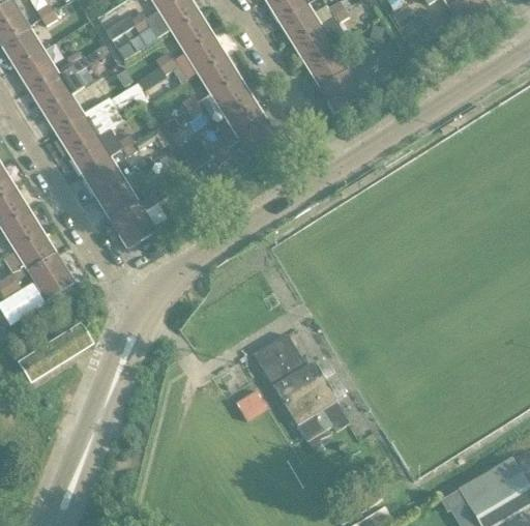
[(0,6),(0,38),(3,44),(29,28),(11,0),(0,6)]
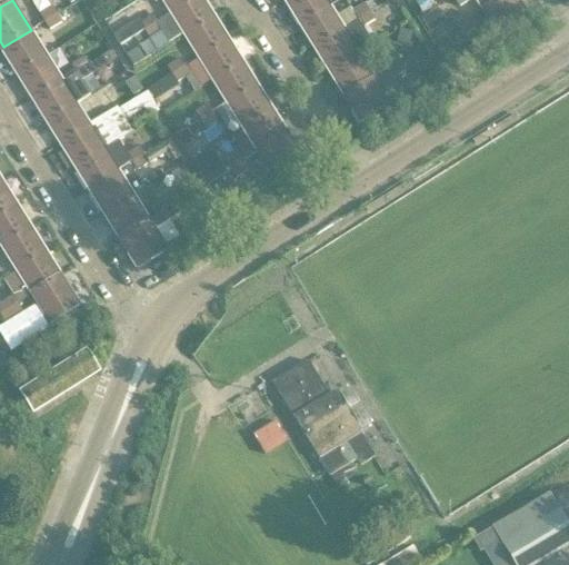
[(213,13),(205,0),(182,0),(170,8),(172,11),(158,20),(146,28),(151,36),(161,29),(168,40),(185,30),(185,31),(213,13)]
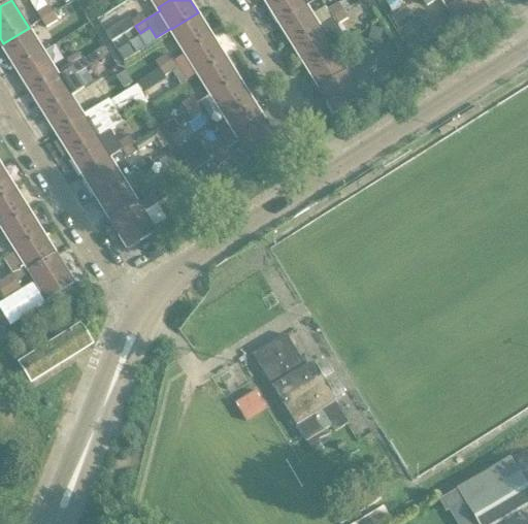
[(267,0),(281,21),(306,4),(305,4),(311,0),(267,0)]
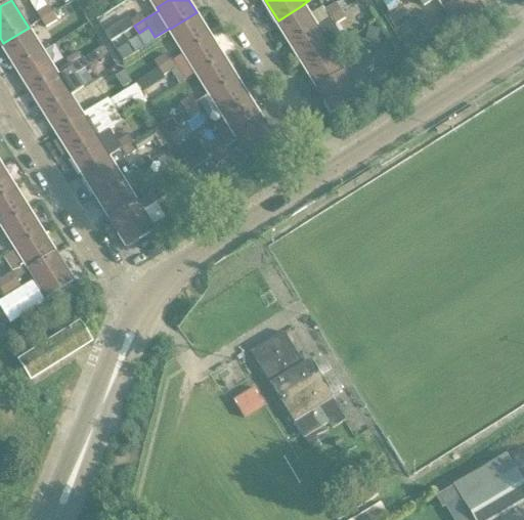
[(339,0),(337,1),(324,8),(330,16),(342,9),(347,5),(343,0),(339,0)]
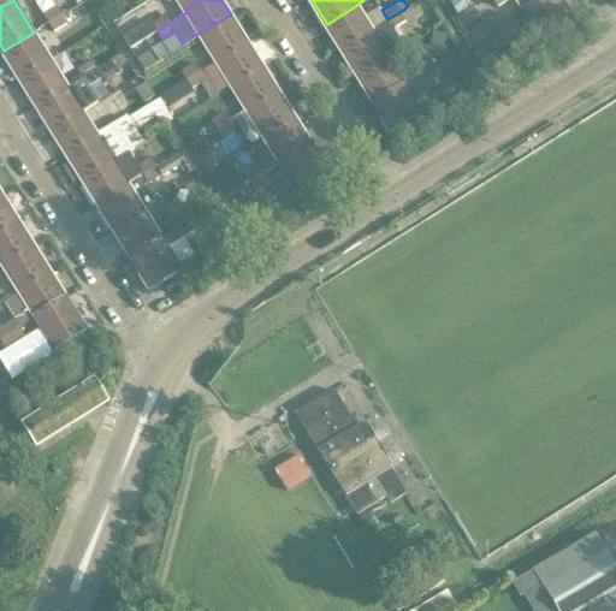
[(574,19),(561,0),(533,0),(523,6),(544,39),(574,19)]
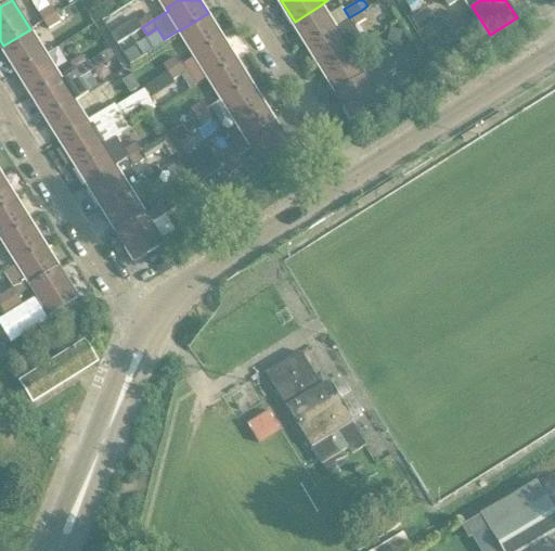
[(39,11),(44,20),(56,11),(52,3),(39,11)]
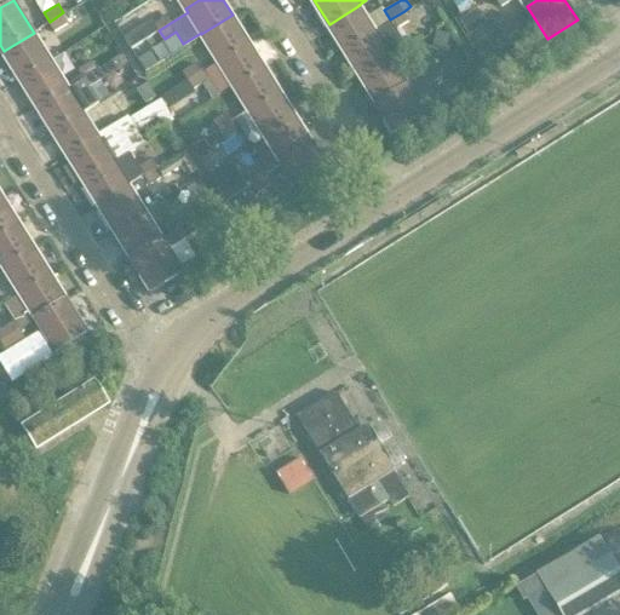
[(360,5),(329,24),(345,50),(375,30),(360,5)]
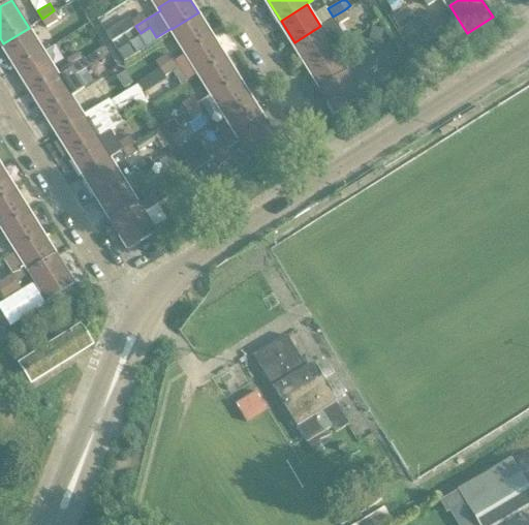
[(436,14),(431,6),(419,12),(425,21),(436,14)]
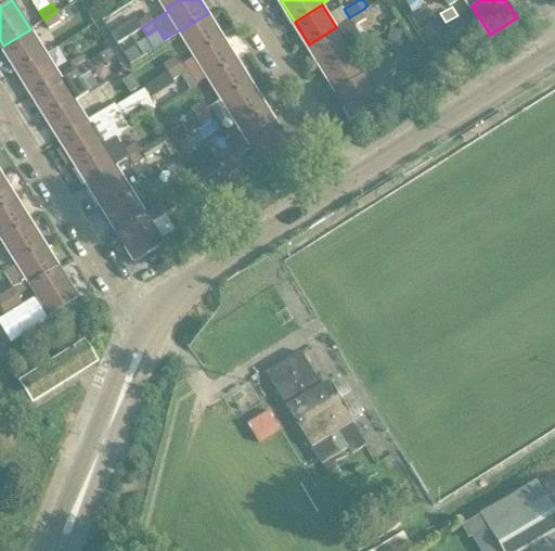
[(353,24),(366,16),(362,10),(349,17),(353,24)]
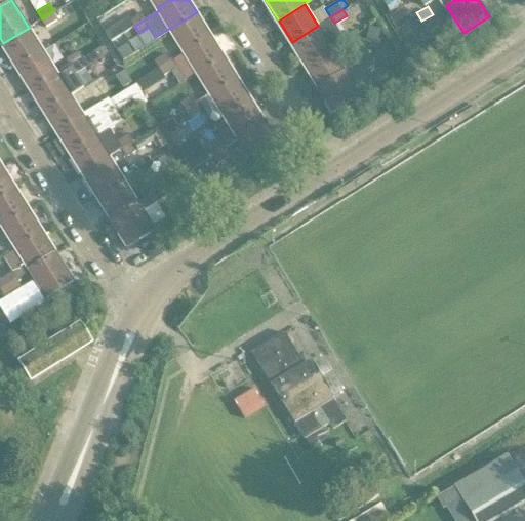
[(53,10),(42,18),(47,26),(58,18),(58,17),(54,11),(53,10)]
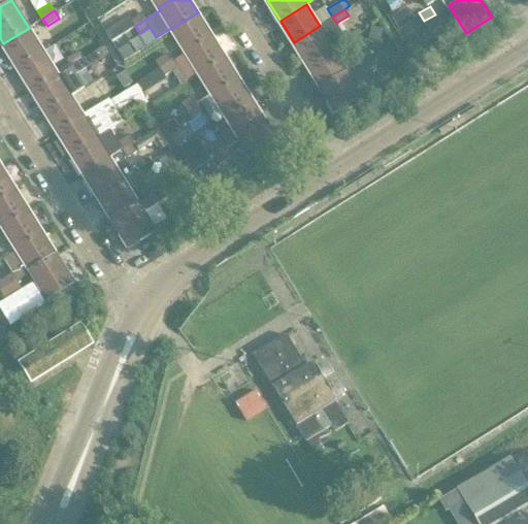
[(146,19),(144,15),(141,10),(131,18),(129,14),(105,29),(110,37),(133,23),(135,26),(146,19)]
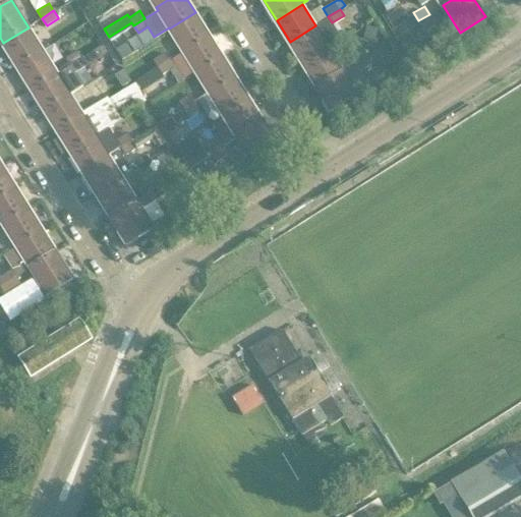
[(195,12),(169,29),(183,50),(209,34),(195,12)]
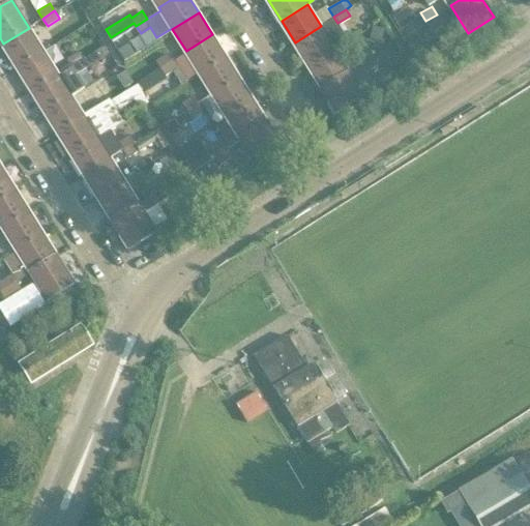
[(442,22),(437,15),(425,21),(431,29),(442,22)]
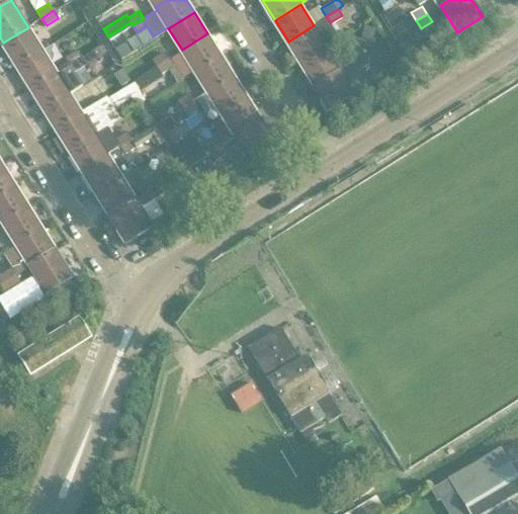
[(314,25),(288,41),(301,63),(327,47),(314,25)]
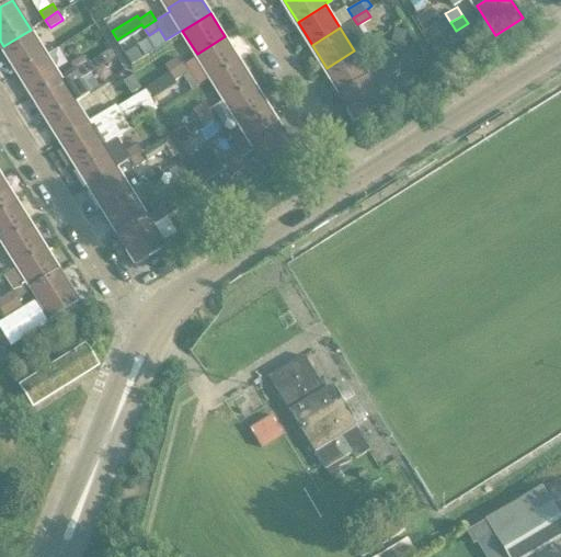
[(31,30),(3,46),(18,70),(45,53),(31,30)]
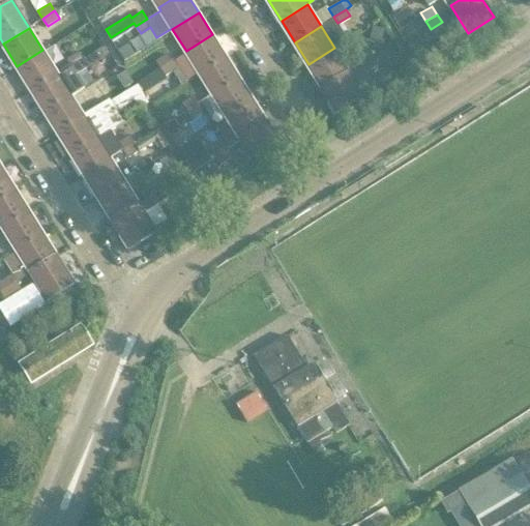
[(186,51),(173,59),(139,80),(146,91),(168,77),(166,74),(179,65),(187,79),(199,70),(200,72),(226,56),(212,34),(186,51)]
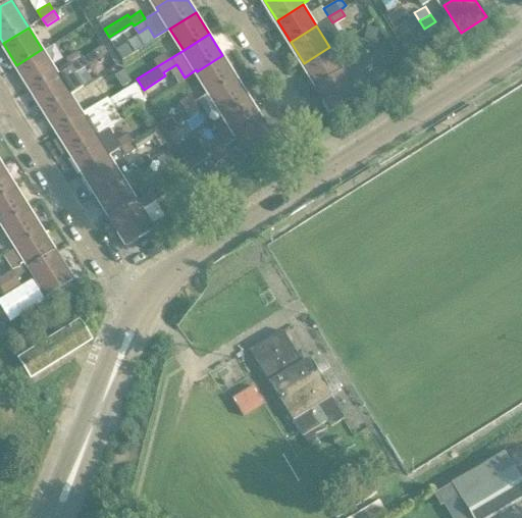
[(69,92),(83,84),(75,71),(87,64),(108,51),(102,41),(81,54),(69,61),(55,70),(30,86),(44,108),(69,92)]
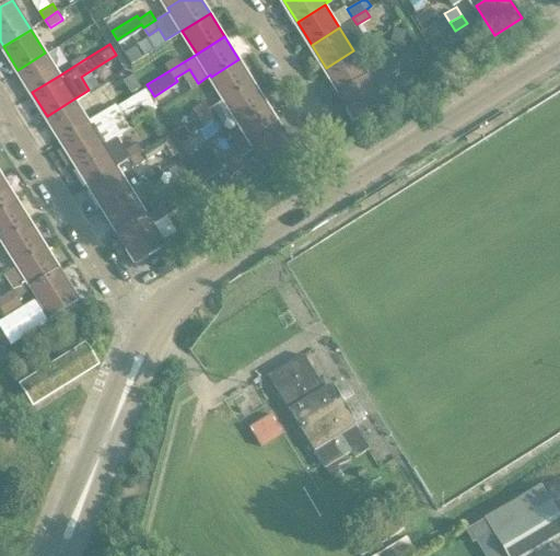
[(396,58),(395,57),(391,49),(377,58),(383,67),(396,58)]
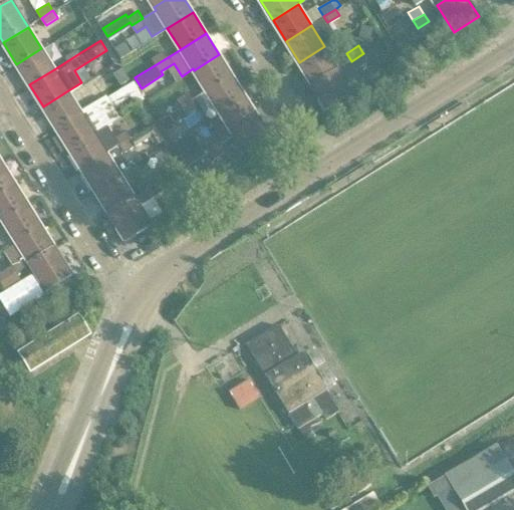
[(68,60),(79,53),(75,46),(64,53),(68,60)]
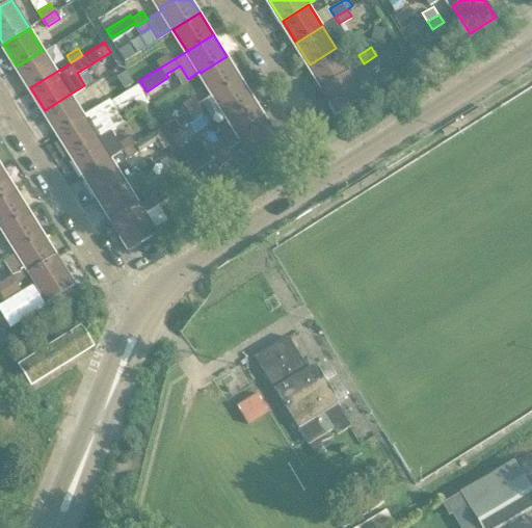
[(336,48),(310,64),(323,86),(349,71),(336,48)]
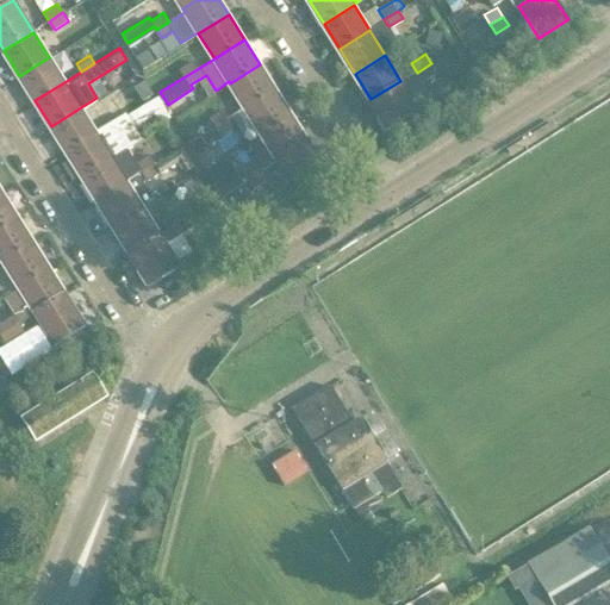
[(49,57),(19,76),(35,100),(64,82),(49,57)]
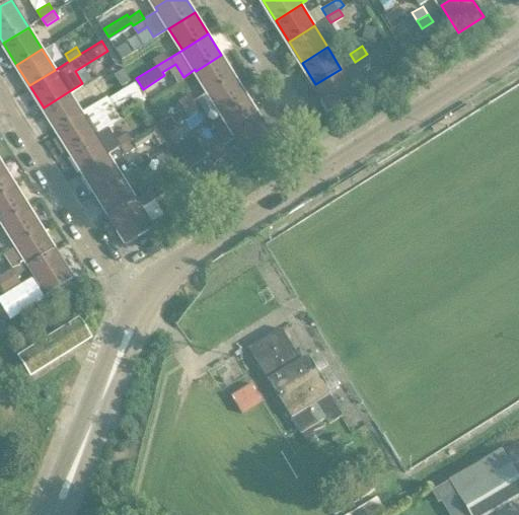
[(169,58),(164,50),(153,57),(158,65),(169,58)]
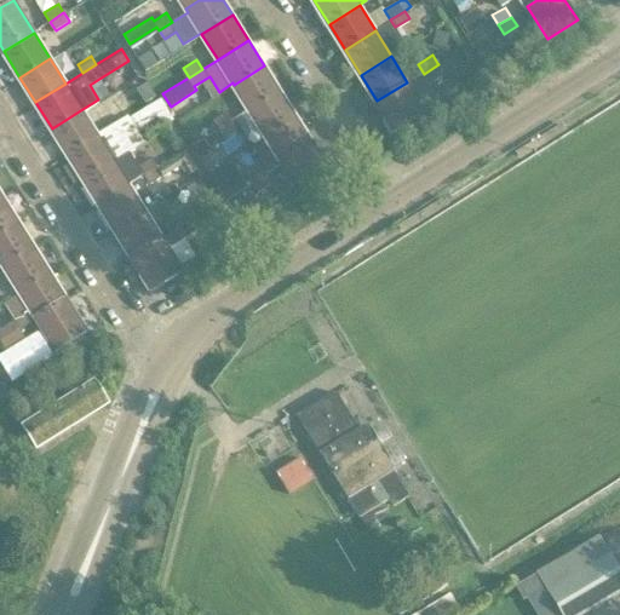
[(445,74),(438,64),(424,74),(430,84),(445,74)]
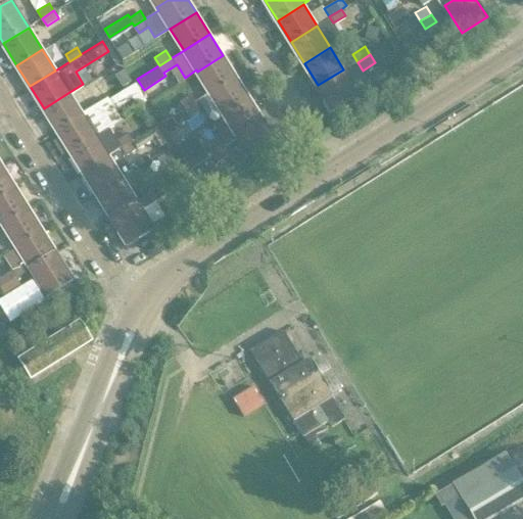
[(236,77),(223,55),(197,72),(210,93),(236,77)]
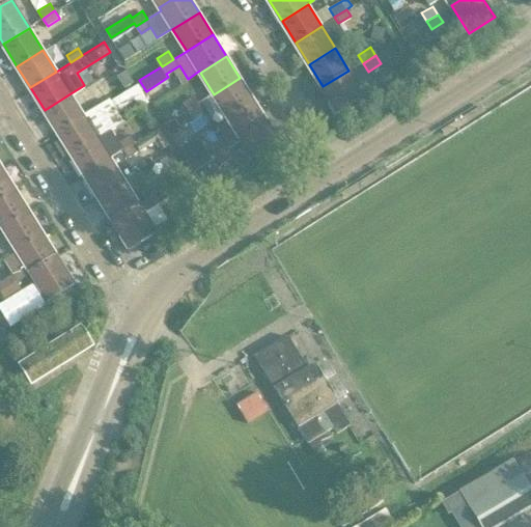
[(363,64),(351,73),(348,71),(323,86),(340,114),(366,98),(363,93),(376,85),(363,64)]
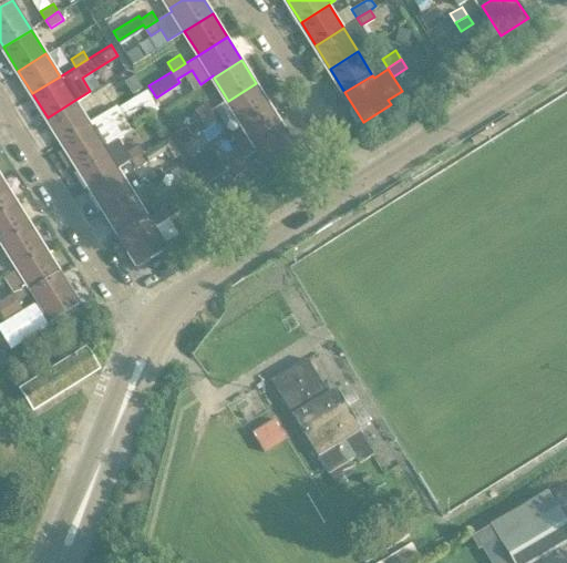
[(135,75),(127,81),(134,92),(142,86),(135,75)]
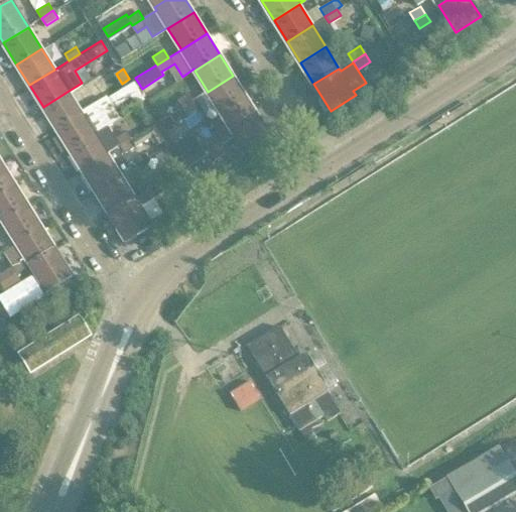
[(233,76),(208,92),(221,113),(246,97),(233,76)]
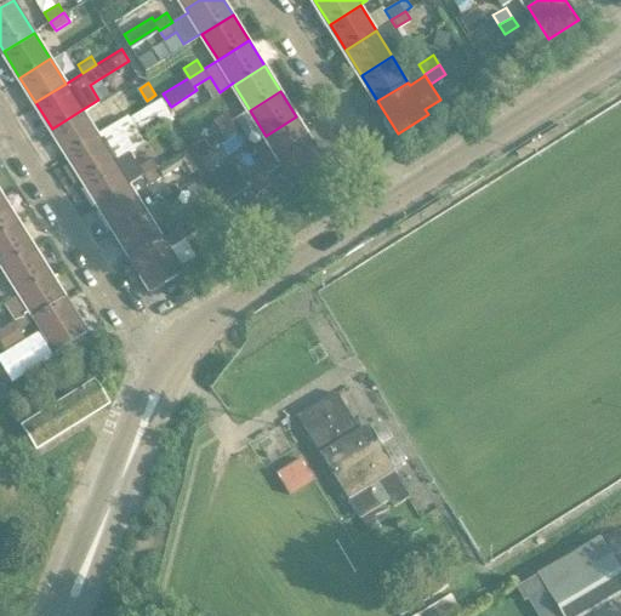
[(158,97),(129,115),(135,126),(155,114),(163,120),(165,119),(170,117),(158,97)]
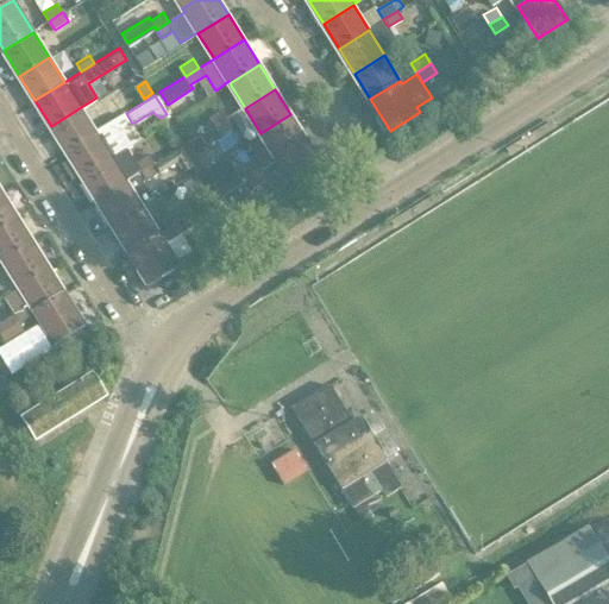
[(81,107),(51,126),(67,151),(96,132),(81,107)]
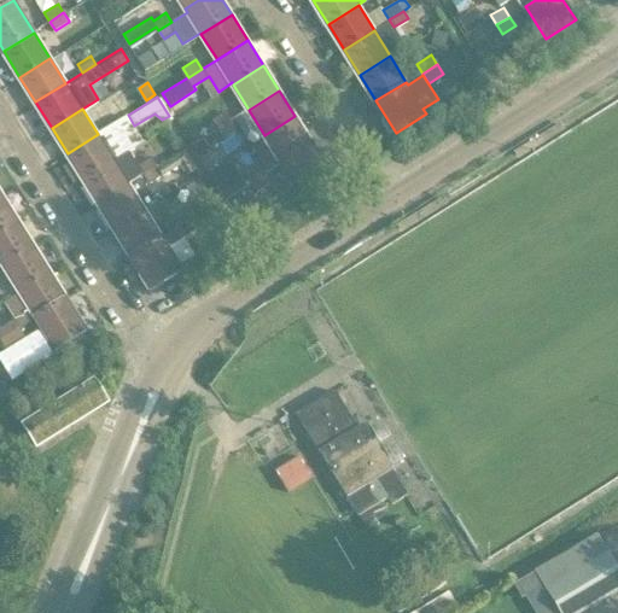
[(233,120),(227,111),(214,118),(220,128),(233,120)]
